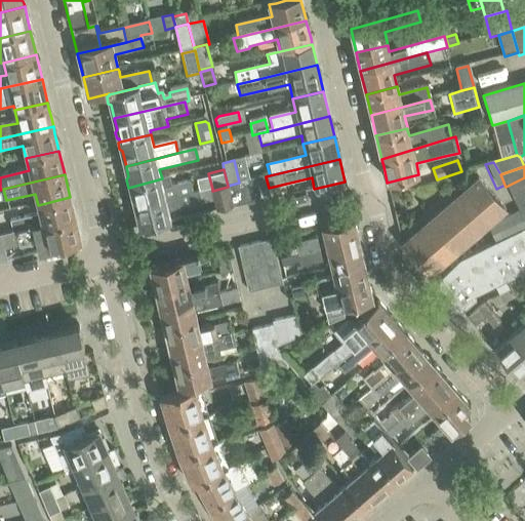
[(269,188),(266,176),(255,178),(256,178),(252,179),(257,201),(271,198),(268,188),(269,188)]
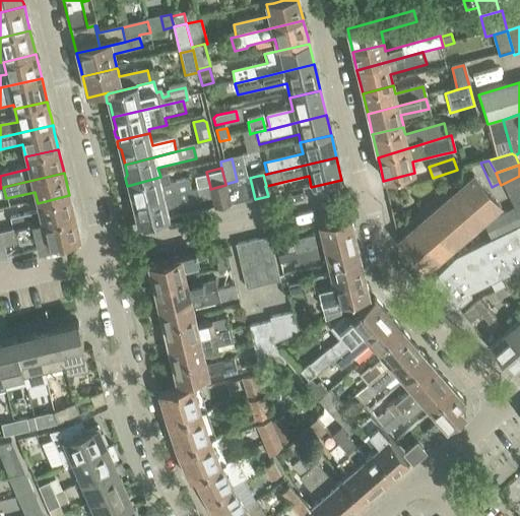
[(519,176),(501,185),(507,196),(519,189),(519,176)]
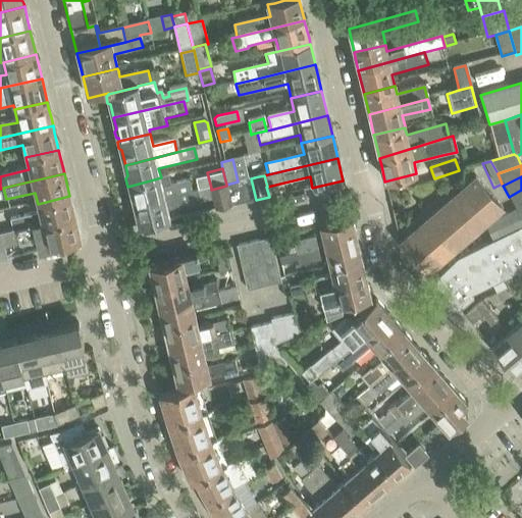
[(132,193),(136,208),(193,194),(190,183),(163,189),(161,177),(127,187),(128,191),(132,193)]
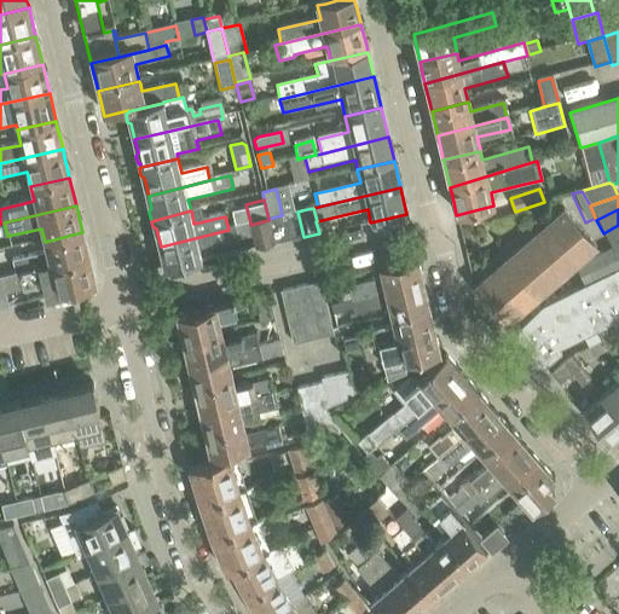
[(476,287),(474,288),(507,326),(509,324),(508,324),(521,313),(524,312),(577,265),(586,287),(618,270),(618,265),(615,258),(611,249),(579,264),(596,249),(563,210),(562,213),(550,224),(549,224),(547,225),(548,226),(536,237),(534,236),(532,238),(533,238),(520,249),(518,250),(519,252),(505,262),(505,261),(503,262),(504,264),(491,274),(491,273),(489,276),(490,277),(476,288),(476,287)]
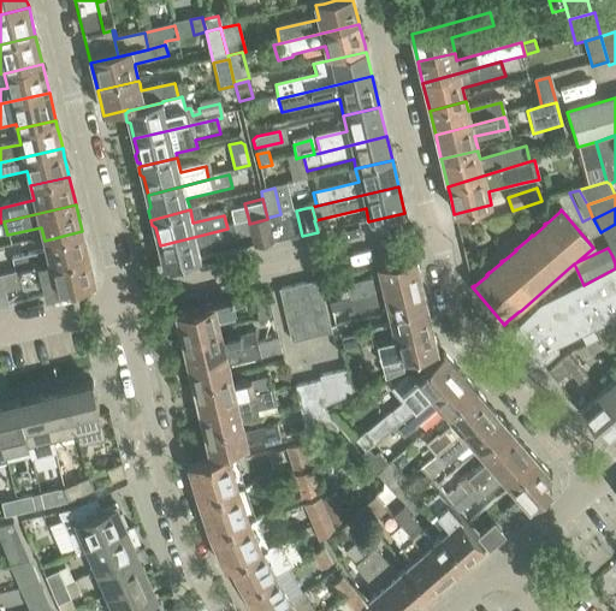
[(289,239),(302,236),(296,211),(282,214),(289,239)]
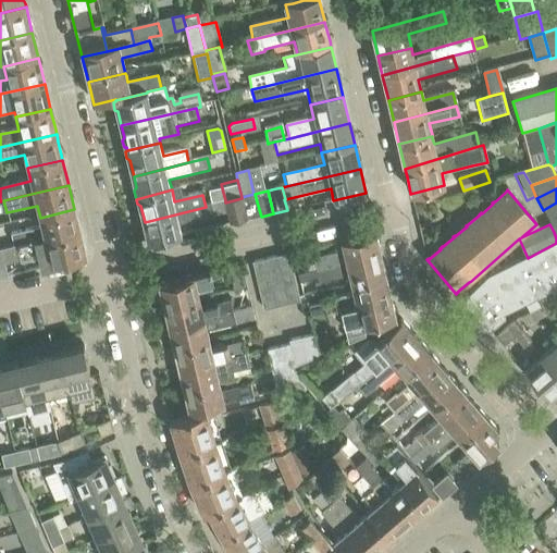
[(242,198),(247,220),(261,217),(255,194),(254,194),(242,197),(242,198)]
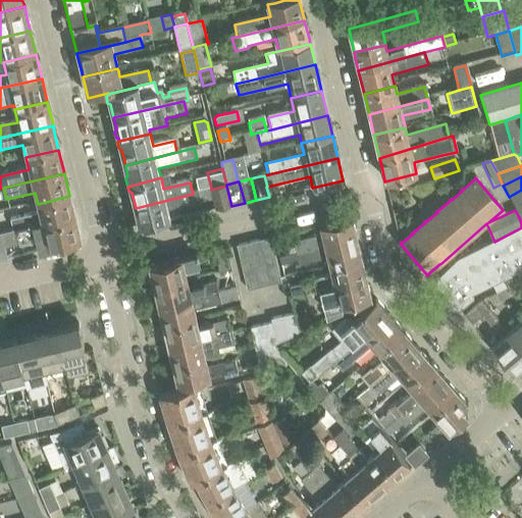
[(216,210),(231,206),(226,186),(211,190),(216,210)]
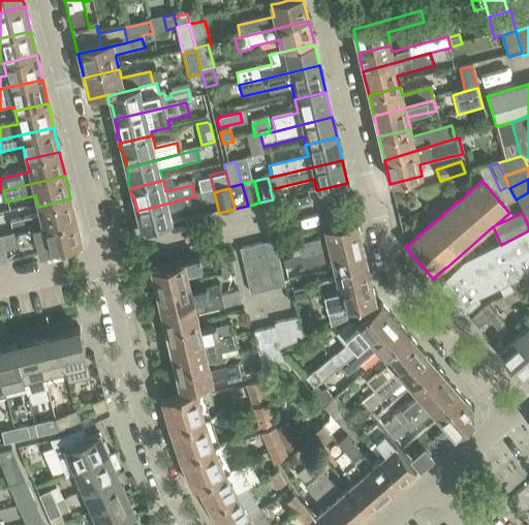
[(528,192),(516,199),(521,210),(528,205),(528,192)]
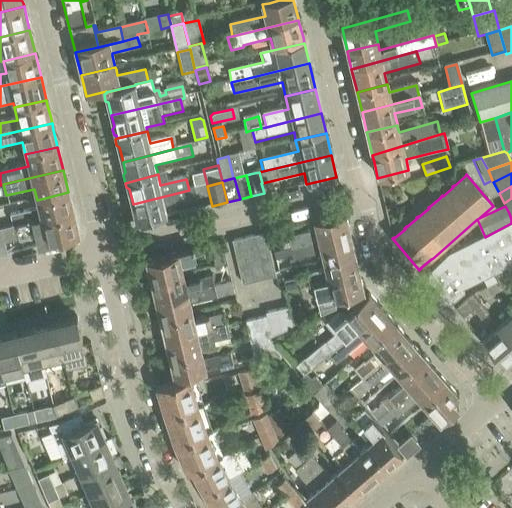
[(195,189),(189,190),(133,204),(135,212),(133,215),(134,221),(137,222),(137,223),(167,216),(164,206),(197,198),(195,189)]
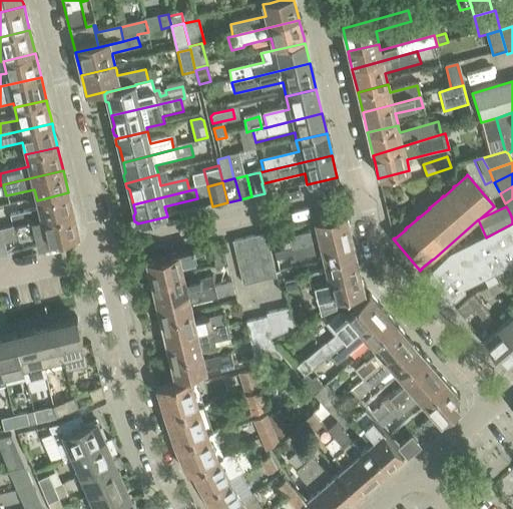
[(10,216),(13,228),(73,213),(69,196),(68,193),(68,192),(37,200),(37,204),(39,209),(10,216)]
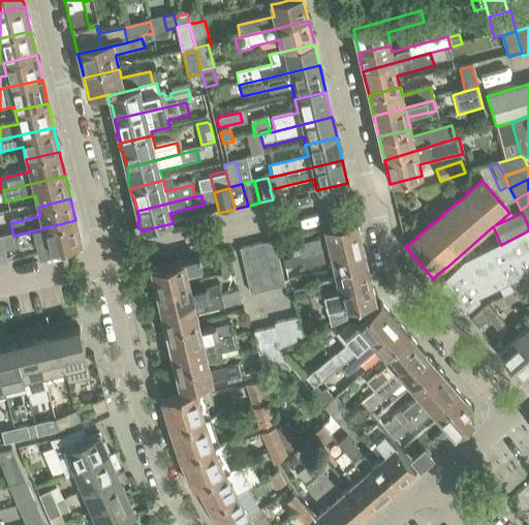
[(0,265),(7,264),(4,251),(37,244),(39,255),(76,246),(81,241),(75,220),(13,236),(0,238),(0,265)]
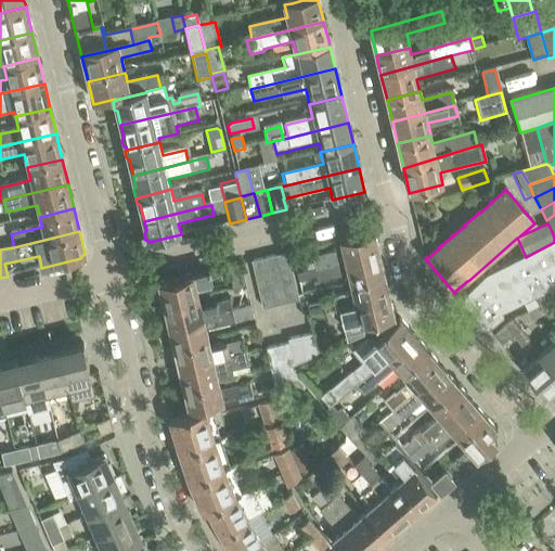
[(315,270),(379,255),(374,233),(340,242),(343,251),(313,258),(315,270)]
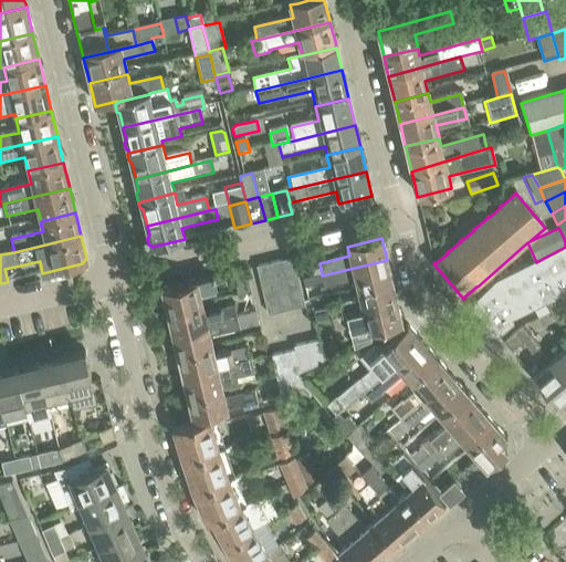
[(494,334),(498,339),(515,324),(513,320),(534,310),(538,320),(549,313),(546,306),(556,302),(555,300),(565,294),(565,247),(536,262),(496,282),(471,306),(494,334)]
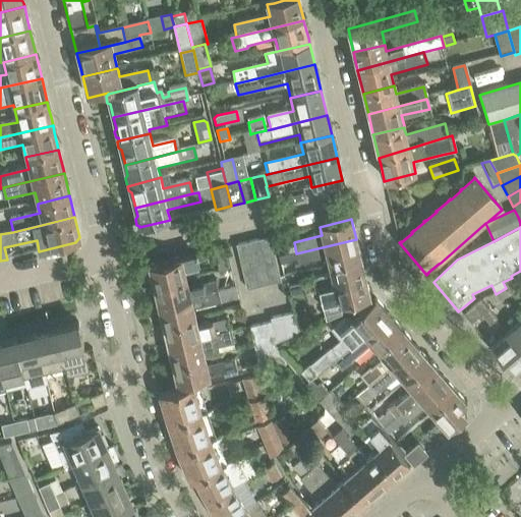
[(271,238),(259,241),(264,261),(275,259),(271,238)]
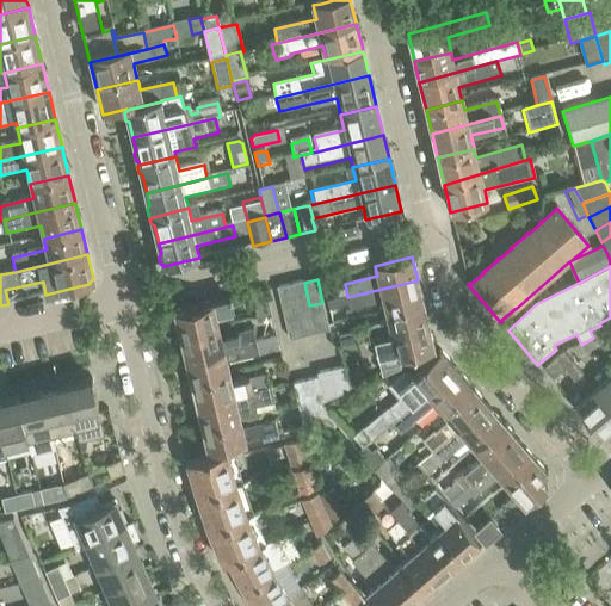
[(327,302),(329,311),(349,307),(350,311),(383,304),(387,314),(424,305),(418,280),(347,297),(327,302)]
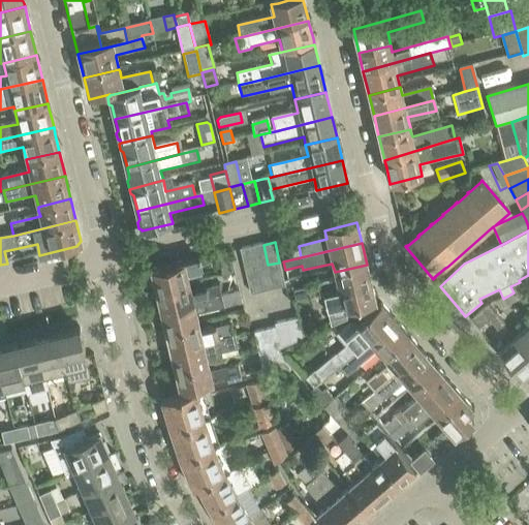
[(263,245),(251,248),(256,268),(268,265),(263,245)]
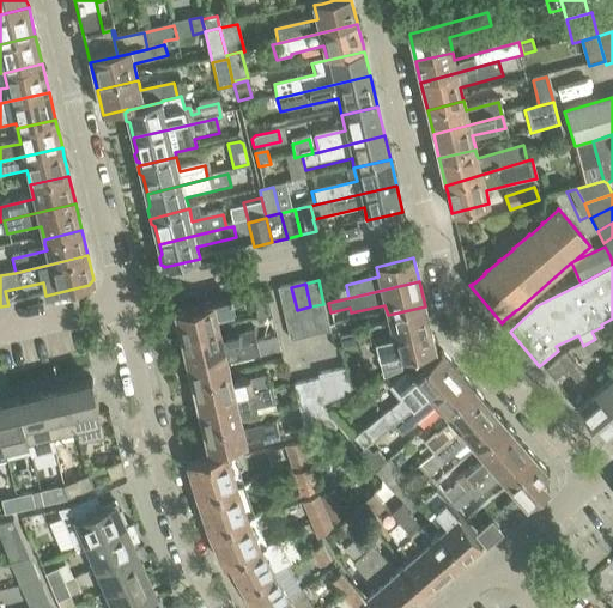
[(283,314),(297,310),(291,287),(278,290),(283,314)]
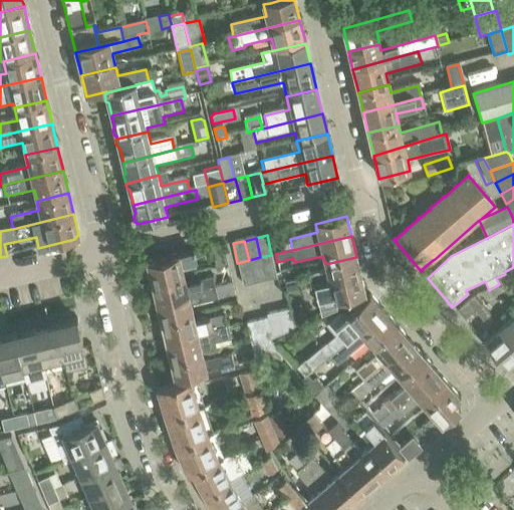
[(216,269),(228,267),(223,245),(211,248),(216,269)]
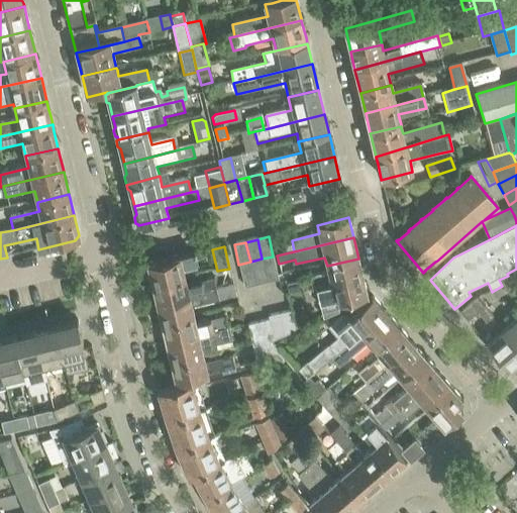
[(150,286),(185,278),(183,269),(209,263),(210,263),(207,250),(148,265),(149,271),(147,272),(150,286)]
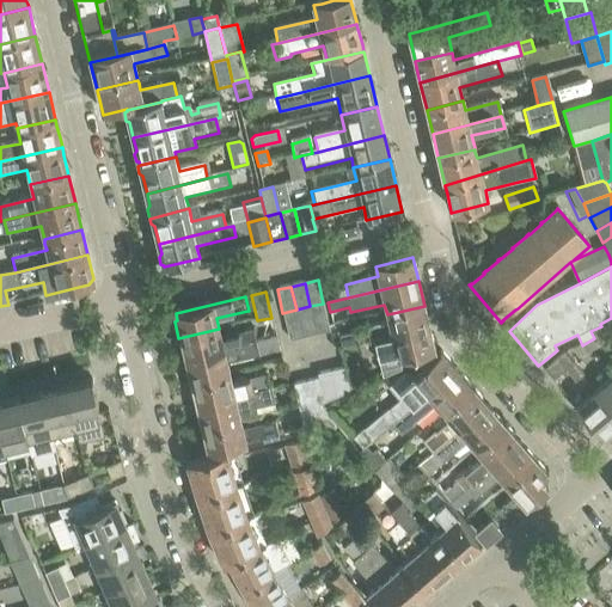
[(323,304),(310,306),(317,336),(330,333),(323,304)]
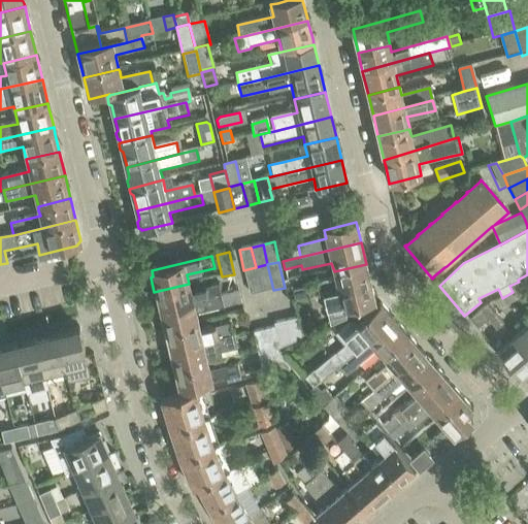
[(261,293),(273,290),(267,264),(256,267),(261,293)]
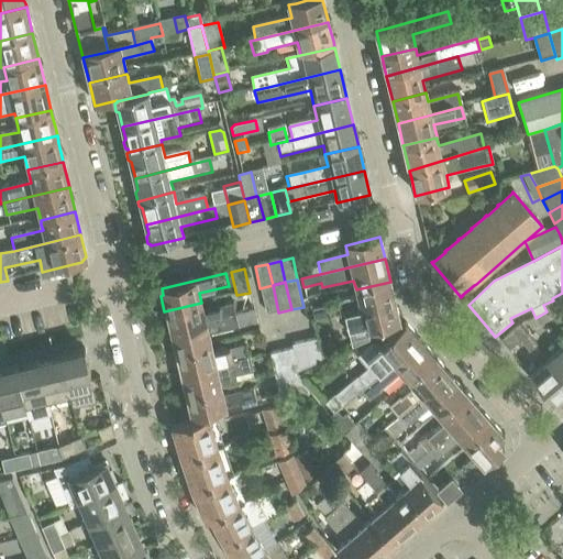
[(328,307),(312,310),(315,321),(330,318),(395,303),(390,282),(356,289),(357,296),(327,304),(328,307)]
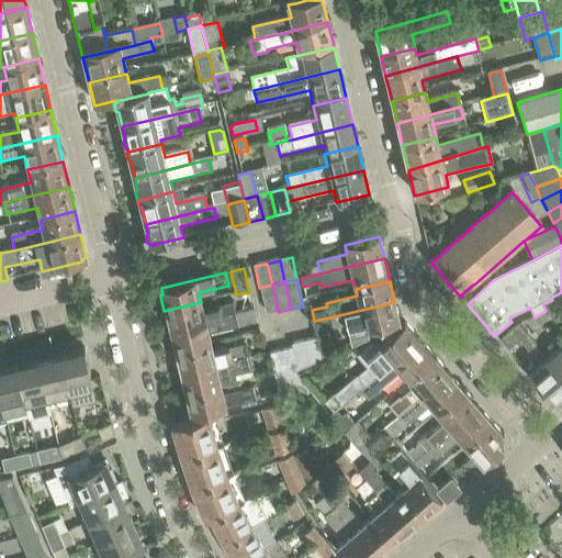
[(266,314),(278,312),(272,285),(259,288),(266,314)]
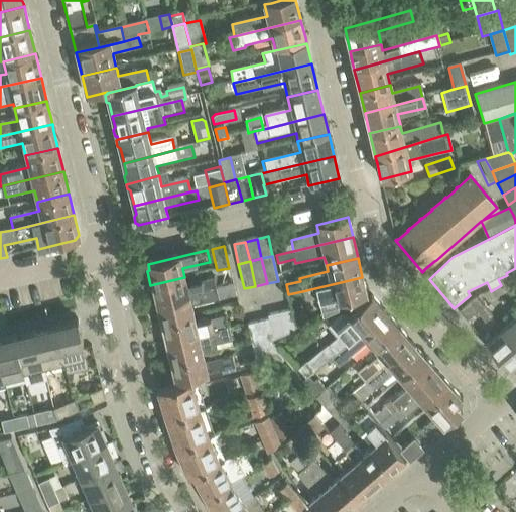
[(498,279),(501,285),(501,286),(505,293),(514,289),(507,275),(498,279)]
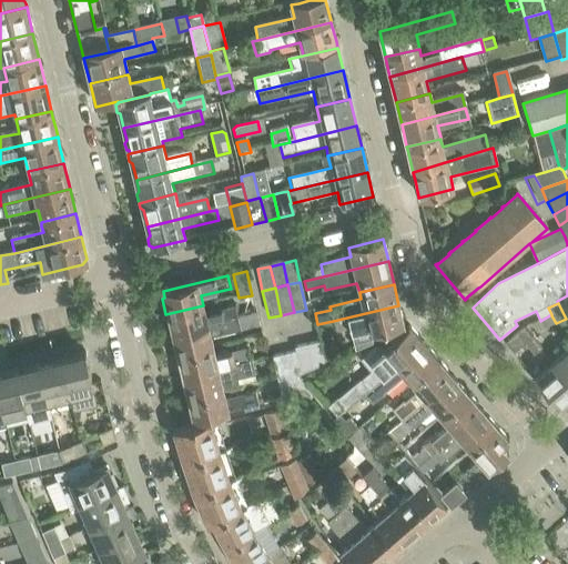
[(203,305),(165,314),(170,330),(172,330),(173,335),(237,320),(235,309),(205,315),(203,305)]
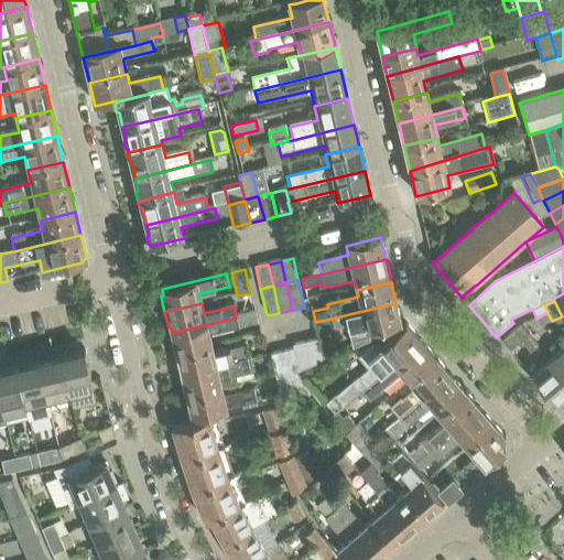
[(396,303),(331,319),(333,331),(347,327),(353,348),(369,341),(367,333),(400,324),(396,303)]
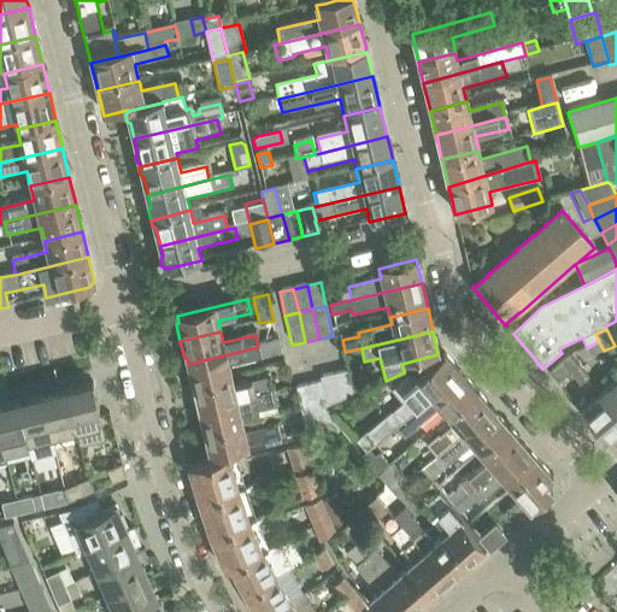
[(599,342),(599,341),(587,348),(591,357),(604,351),(599,342)]
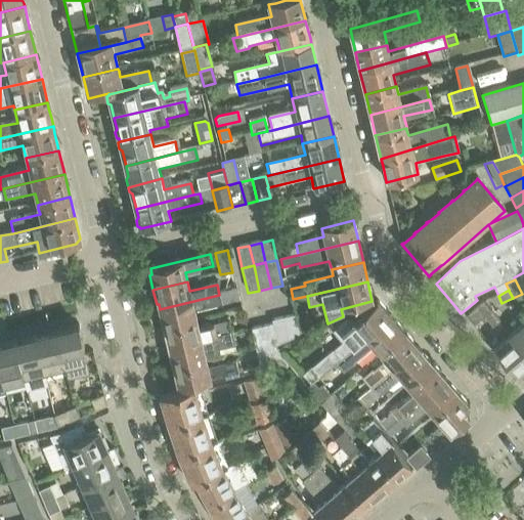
[(159,313),(162,329),(197,320),(194,312),(239,302),(237,291),(219,295),(160,309),(161,313),(159,313)]
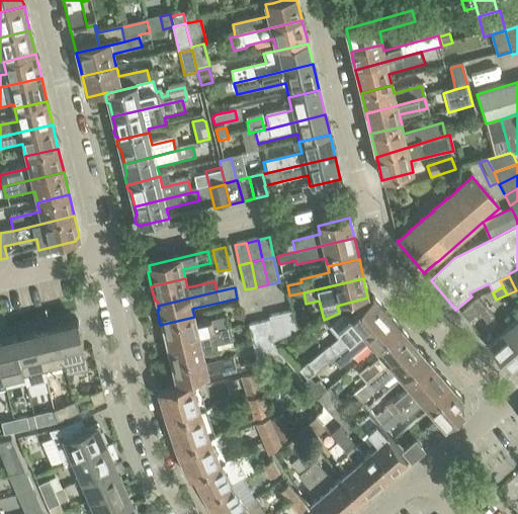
[(337,339),(328,346),(336,356),(387,315),(373,298),(349,319),(345,315),(329,329),(337,339)]
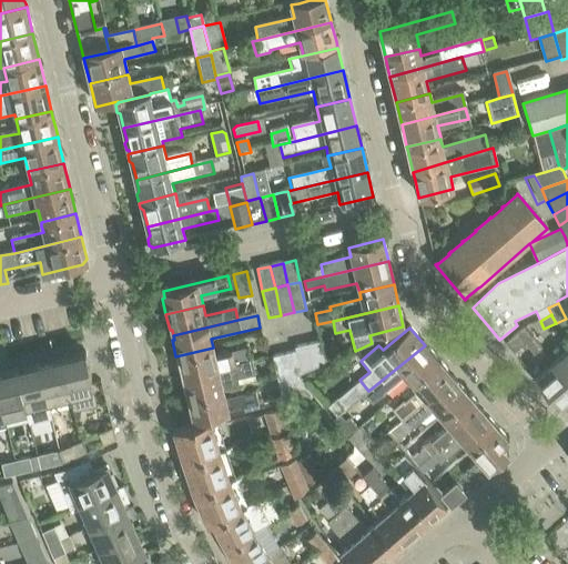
[(524,329),(505,345),(514,355),(525,345),(535,356),(541,350),(524,329)]
